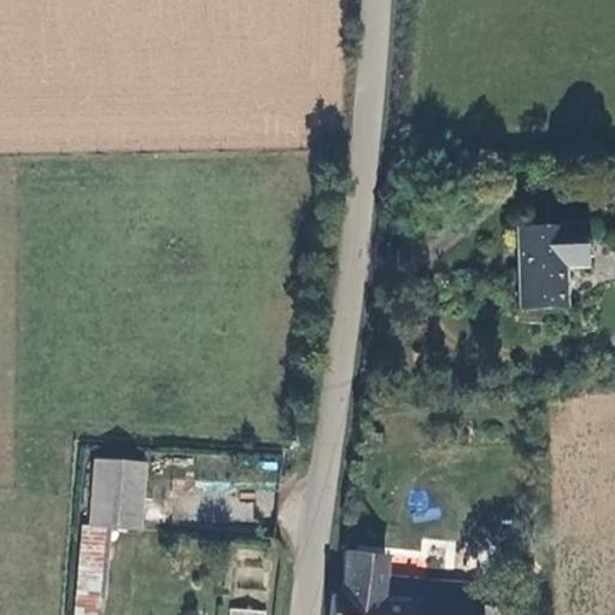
[(590,263),(590,223),(521,223),(522,305),(567,305),(566,263),(590,263)]
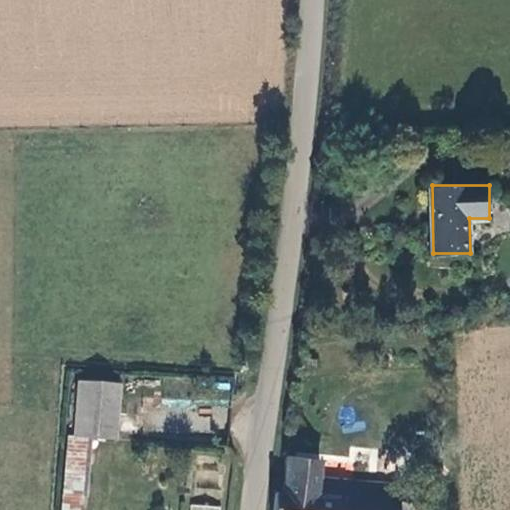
[(78,380),(73,435),(116,439),(120,383),(78,380)]
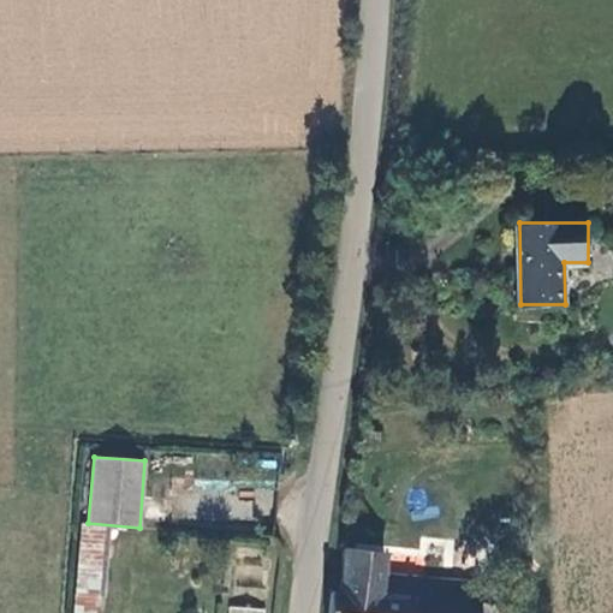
[(103,597),(109,527),(88,524),(82,524),(75,595),(73,612),(96,612),(97,596),(103,597)]
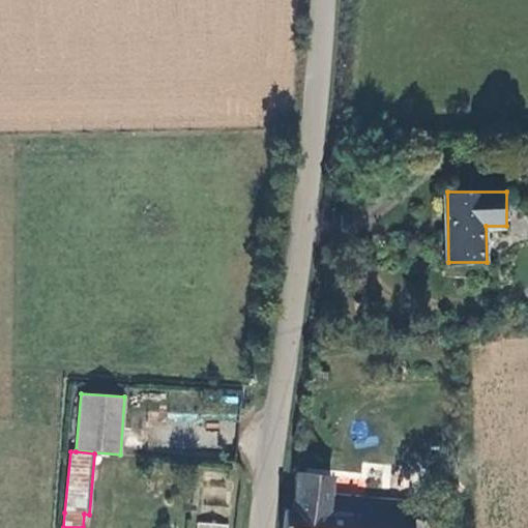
[(288,503),(286,527),(430,527),(431,520),(414,519),(415,503),(329,496),(330,475),(299,473),(297,504),(288,503)]
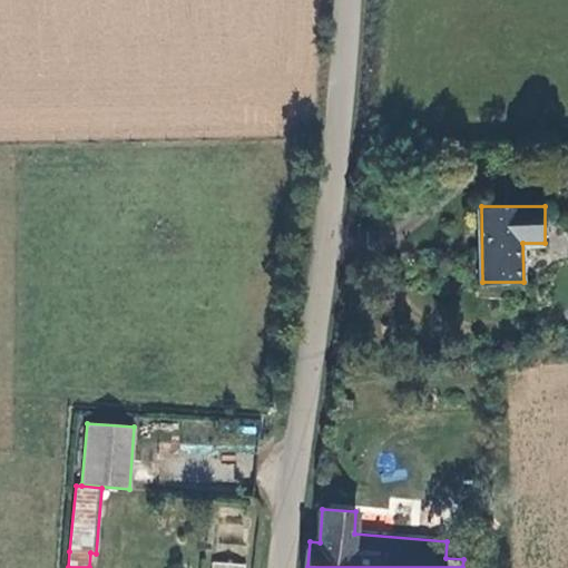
[(464,542),(447,541),(446,558),(463,559),(464,542)]
